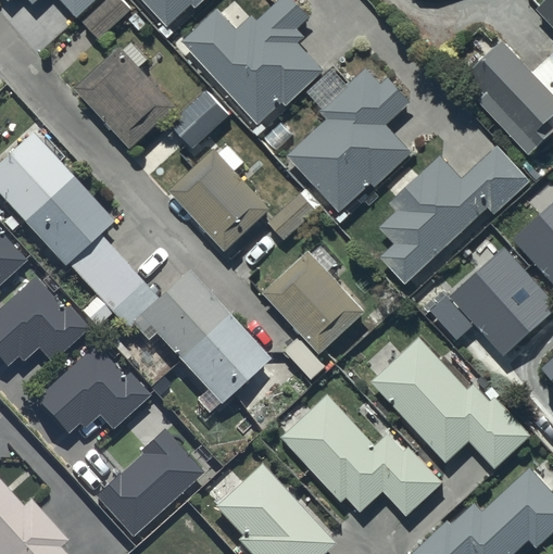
[(3,0),(8,3),(11,0),(26,0),(33,7),(40,0),(59,0),(76,19),(96,0),(3,0)]
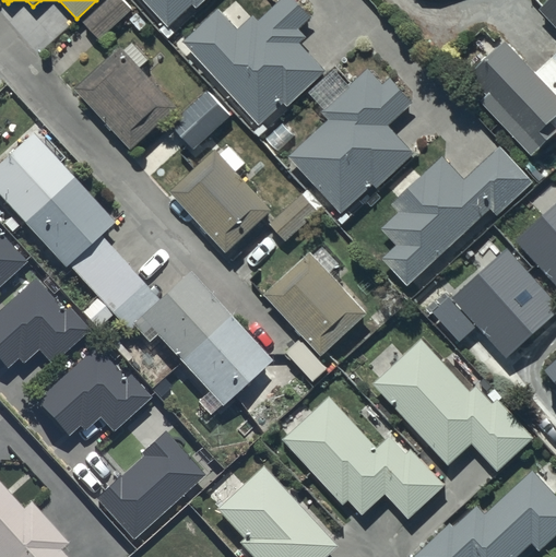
[(102,0),(80,21),(98,40),(131,10),(122,0),(102,0)]
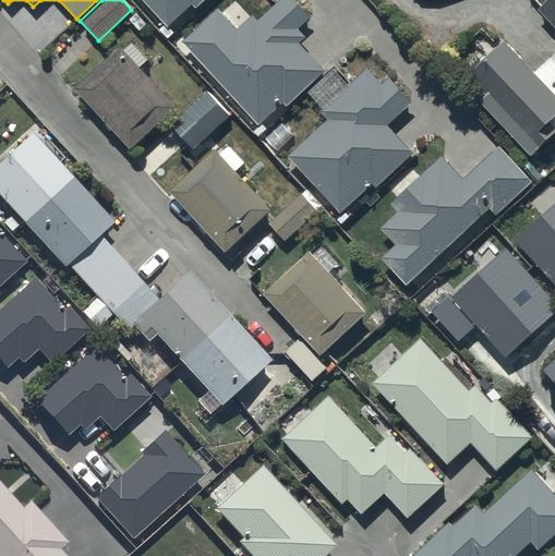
[(141,0),(169,28),(192,7),(195,10),(204,0),(141,0)]
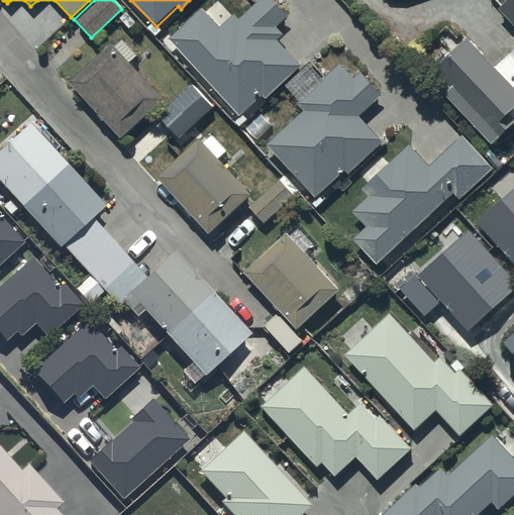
[(202,8),(168,39),(239,117),(261,96),(265,100),(300,67),(277,41),(284,34),(276,26),(287,16),(272,0),(258,0),(237,18),(234,14),(220,27),(202,8)]
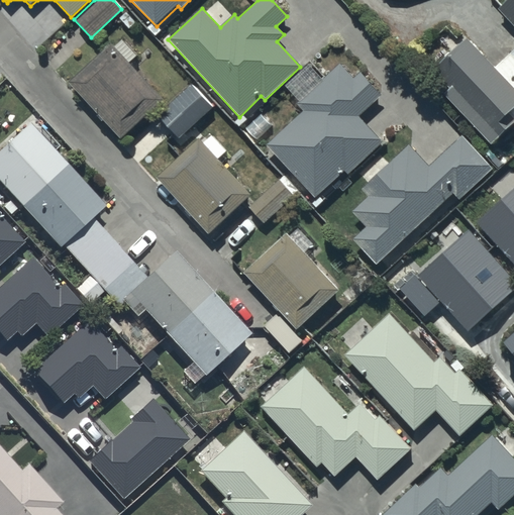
[(513,47),(495,67),(466,39),(433,72),(449,88),(441,96),(492,146),(513,124),(513,0),(509,0),(498,11),(513,26),(513,47)]
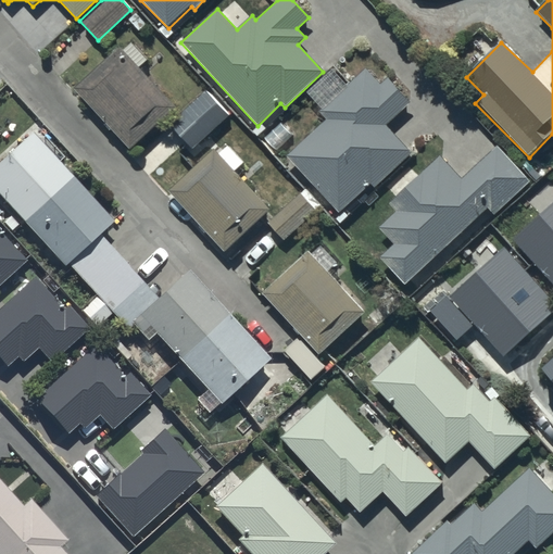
[(74,88),(130,151),(176,110),(138,68),(148,60),(132,41),(122,50),(118,48),(74,88)]
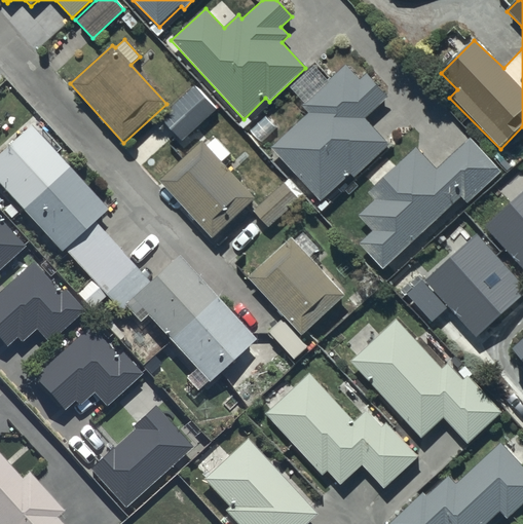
[(345,65),(301,105),(307,112),(270,147),(320,200),(349,174),(355,179),(390,145),(366,117),(388,98),(366,72),(358,79),(345,65)]
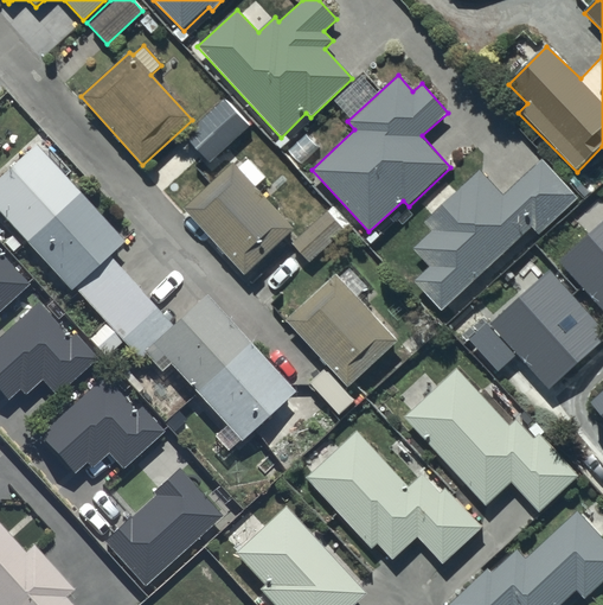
[(250,125),(220,96),(183,137),(211,164),(250,125)]
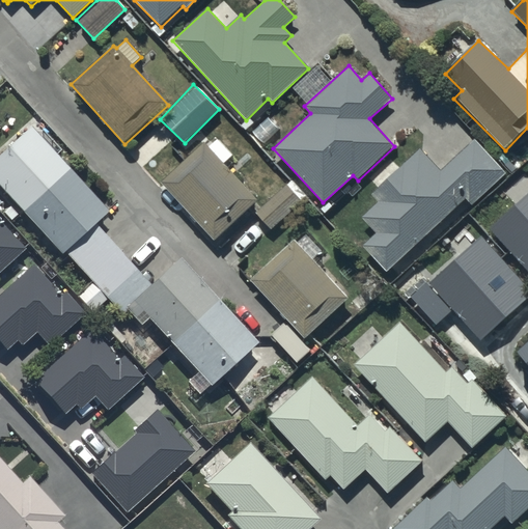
[(0,193),(9,204),(0,213),(8,222),(18,214),(59,257),(62,254),(88,281),(72,296),(89,314),(104,300),(120,317),(124,312),(139,328),(145,322),(209,389),(219,379),(248,411),(283,379),(254,347),(258,344),(175,257),(147,284),(92,225),(107,213),(100,205),(102,202),(87,186),(84,188),(46,147),(49,145),(33,129),(31,132),(27,128),(0,152),(0,193)]
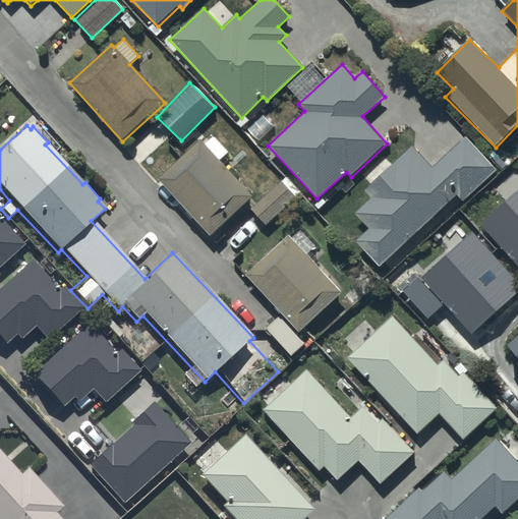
[(377,266),(452,193),(460,200),(494,168),(461,134),(430,164),(409,141),(359,188),(367,195),(350,212),(365,227),(352,239),(377,266)]
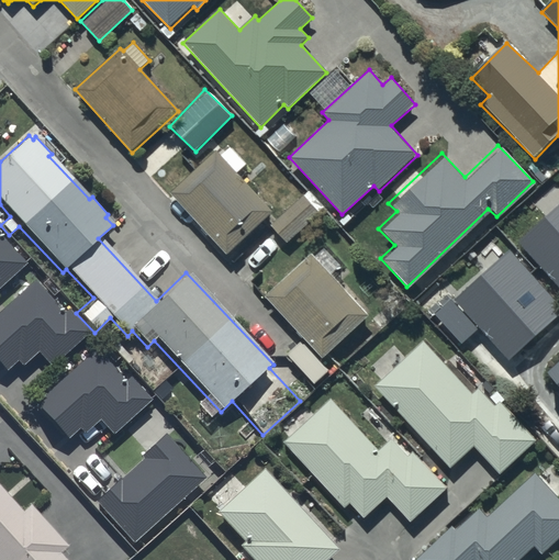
[(168,193),(227,257),(275,213),(238,174),(247,165),(230,147),(221,156),(215,149),(168,193)]
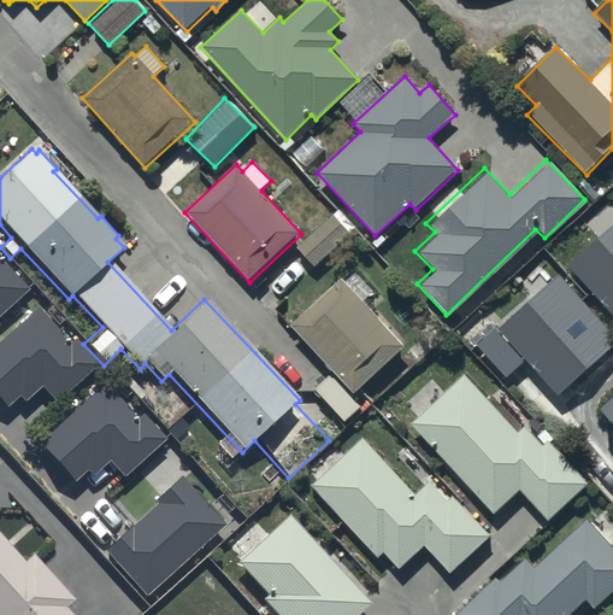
[(351,234),(330,214),(294,249),(314,269),(351,234)]
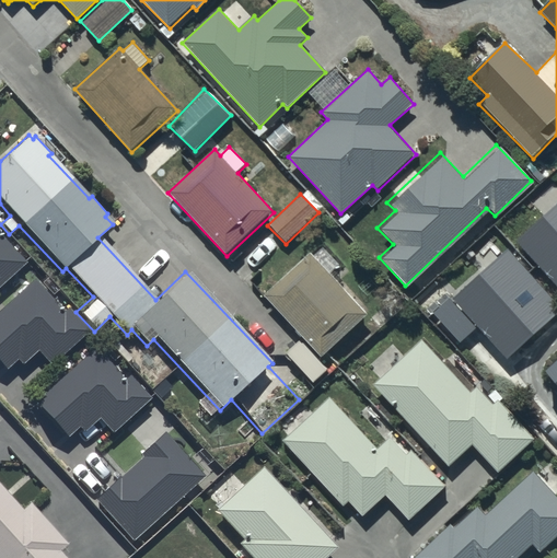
[(0,286),(24,265),(0,236),(0,286)]
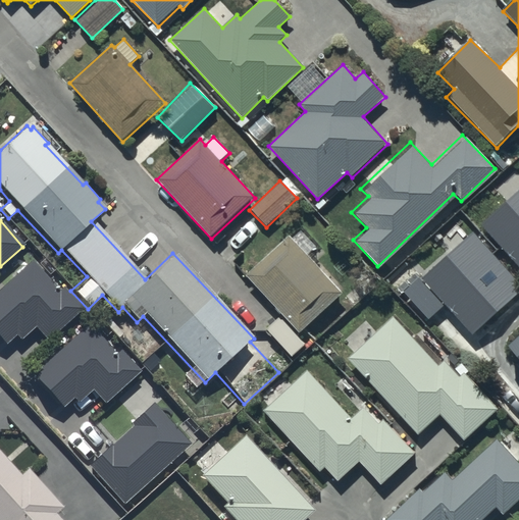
[(284,232),(240,273),(295,332),(340,291),(284,232)]
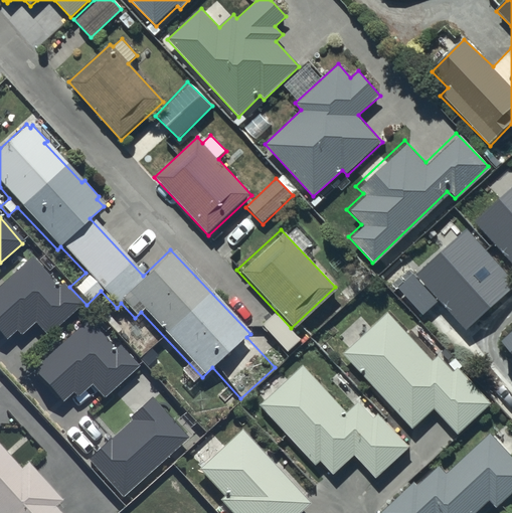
[(29,257),(0,283),(0,335),(4,340),(13,332),(18,337),(32,325),(44,338),(79,305),(60,284),(57,287),(29,257)]
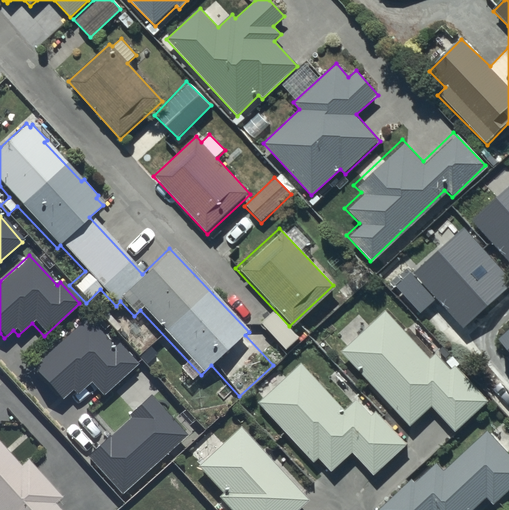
[(387,311),(341,351),(409,427),(431,408),(455,435),(491,403),(457,364),(450,370),(435,353),(429,358),(387,311)]
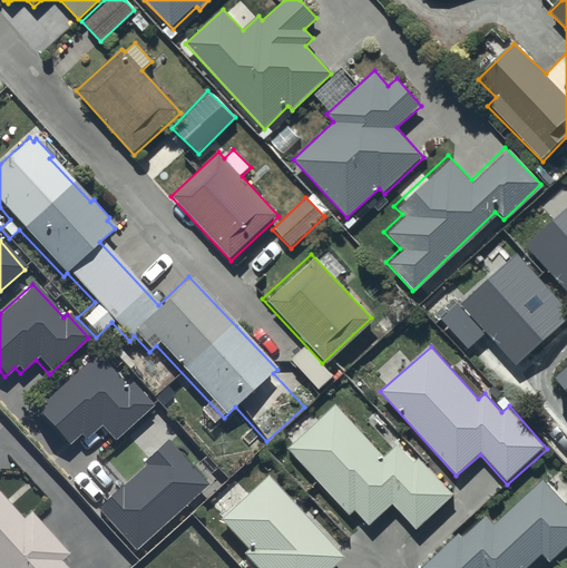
[(97,354),(33,412),(66,448),(78,437),(82,442),(98,428),(111,443),(150,407),(128,382),(126,385),(97,354)]
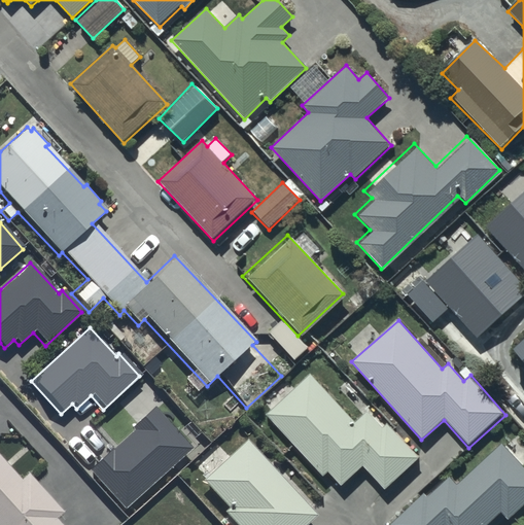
[(311,373),(265,414),(322,478),(327,473),(341,488),(363,467),(385,491),(421,458),(387,420),(382,425),(368,410),(355,421),(311,373)]
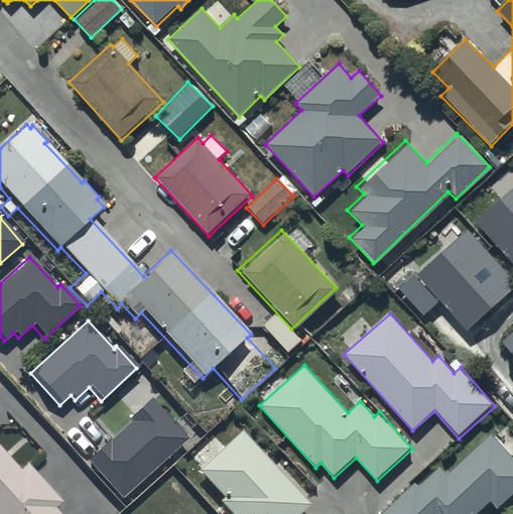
[(185,439),(149,400),(85,461),(122,500),(185,439)]
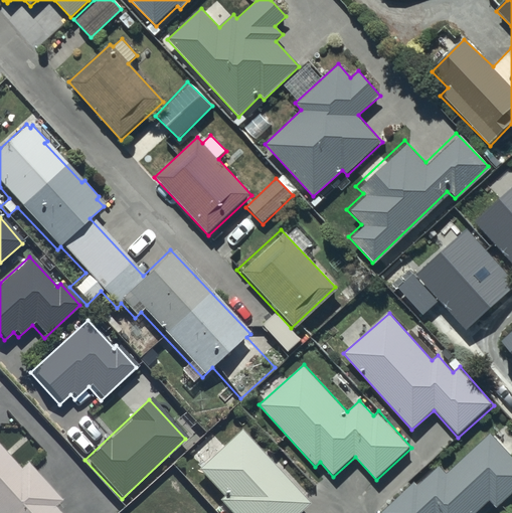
[(209,429),(185,451),(199,467),(195,470),(219,498),(215,502),(225,512),(299,512),(309,505),(300,495),(306,491),(273,454),(267,460),(239,429),(222,444),(209,429)]
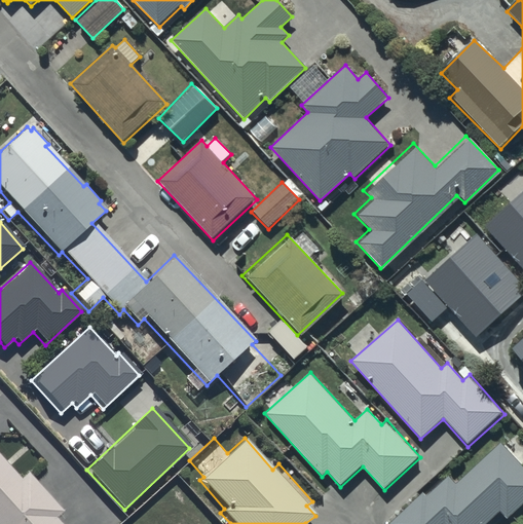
[(421,491),(387,523),(386,523),(486,523),(499,512),(507,519),(522,503),(522,466),(499,442),(456,483),(449,476),(426,497),(421,491)]
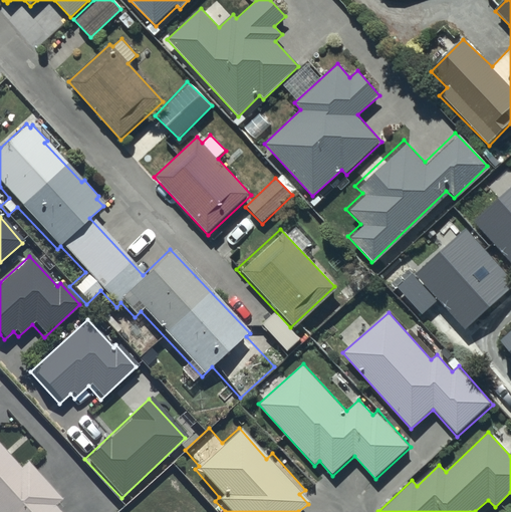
[(0,511),(58,511),(54,507),(62,500),(26,460),(18,467),(0,446),(0,511)]
